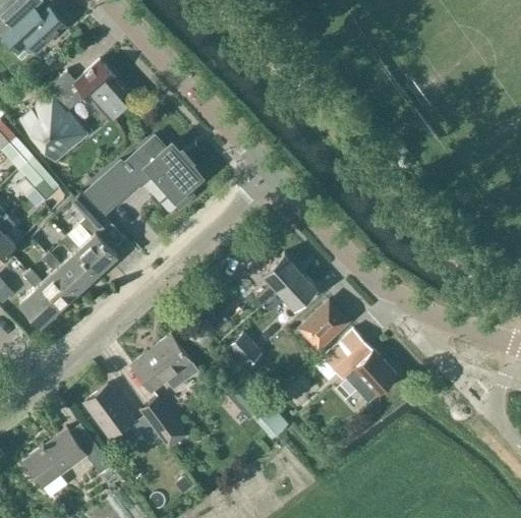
[(1,33),(6,38),(24,20),(20,16),(38,0),(0,0),(0,20),(5,16),(12,23),(1,33)]
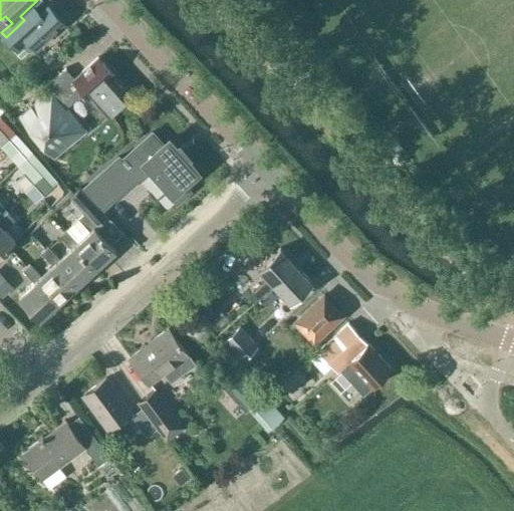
[(27,24),(24,20),(6,37),(25,58),(63,22),(47,6),(27,24)]
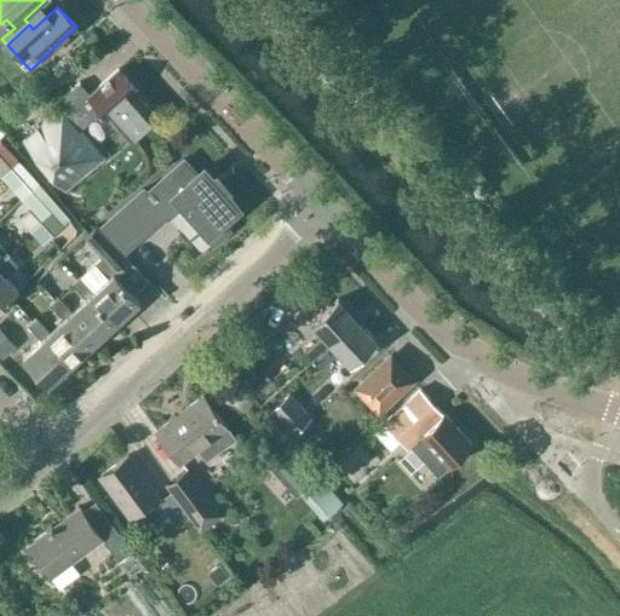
[(62,110),(23,142),(64,191),(103,160),(84,137),(79,131),(81,128),(93,117),(101,111),(127,140),(139,130),(154,117),(135,96),(138,93),(118,72),(91,97),(80,86),(62,101),(58,104),(62,110)]
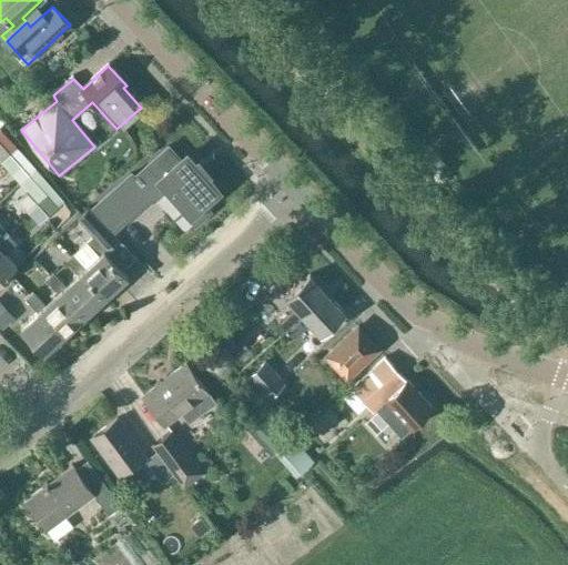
[(0,84),(0,107),(11,96),(0,84)]
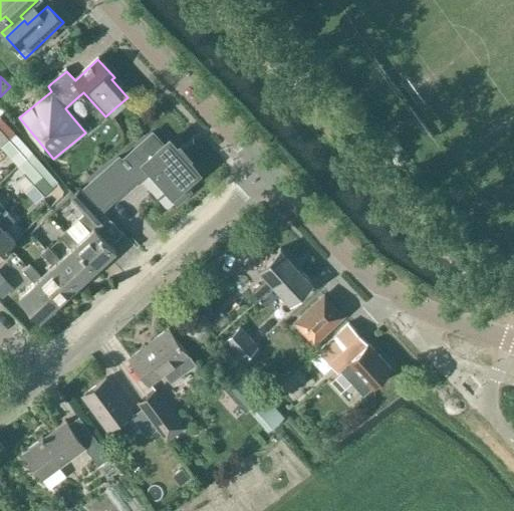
[(0,148),(1,150),(9,142),(15,137),(5,125),(0,130),(0,148)]
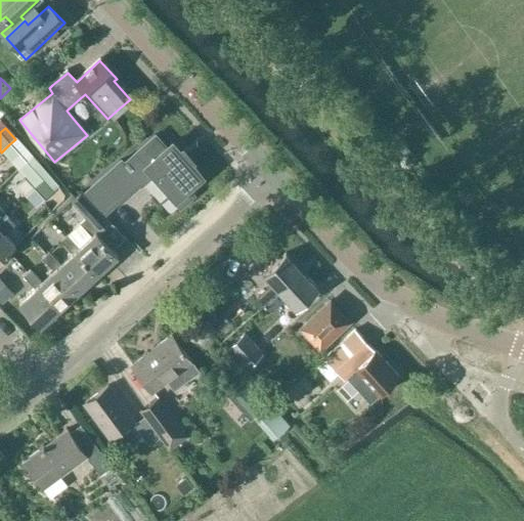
[(122,160),(84,193),(105,217),(139,186),(141,189),(151,179),(180,211),(195,198),(189,190),(206,176),(194,164),(195,162),(182,146),(180,148),(173,139),(165,145),(156,134),(124,163),(122,160)]
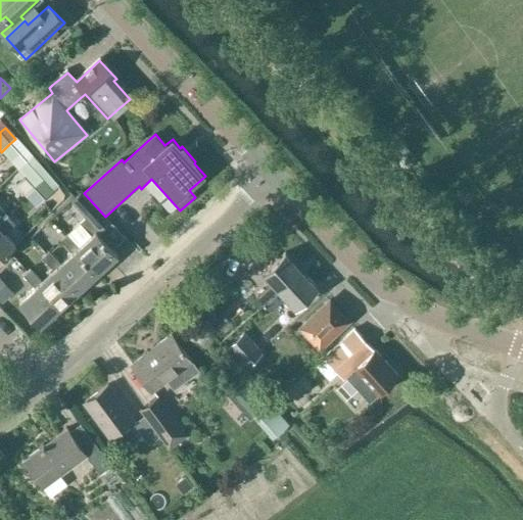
[(15,139),(9,144),(1,152),(11,162),(26,150),(15,139)]
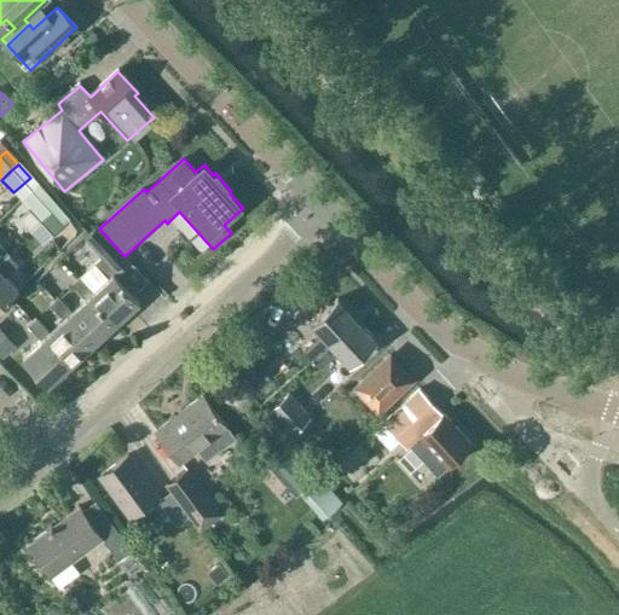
[(29,210),(41,224),(58,209),(47,196),(40,187),(22,202),(29,210)]
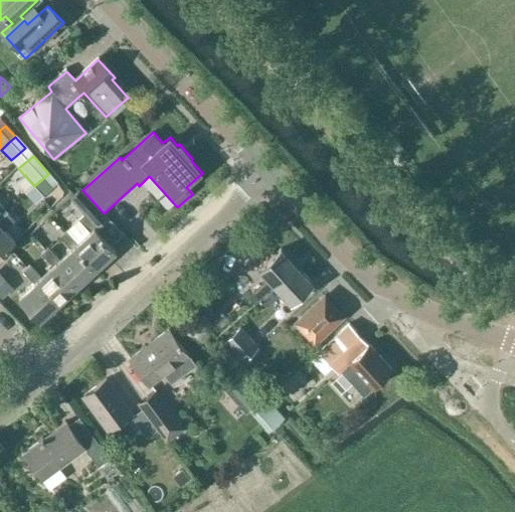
[(58,184),(48,174),(34,186),(44,197),(58,184)]
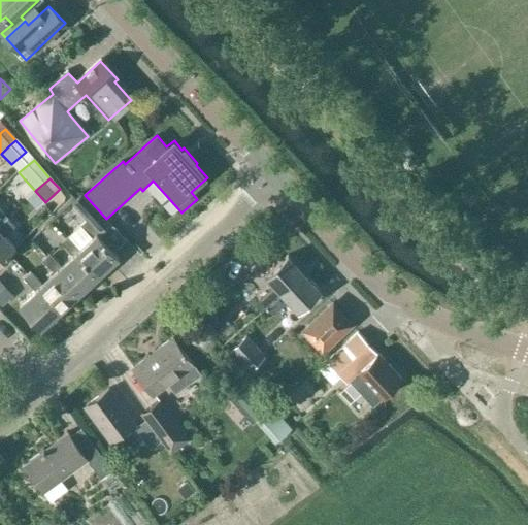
[(76,200),(72,204),(88,221),(80,227),(92,239),(79,251),(77,254),(99,277),(101,280),(110,270),(108,268),(119,259),(97,236),(100,234),(99,233),(109,223),(106,219),(85,195),(84,194),(76,200)]
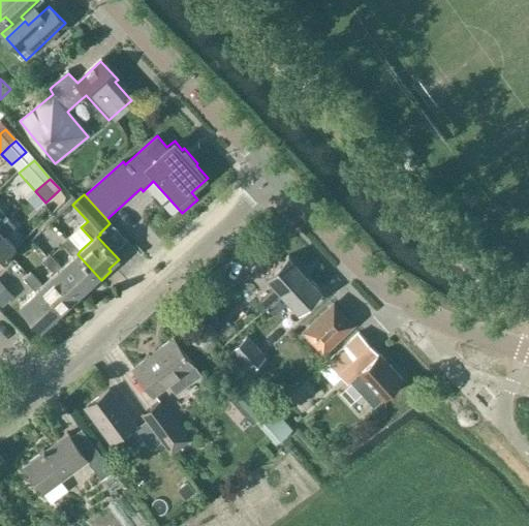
[(0,261),(13,249),(4,239),(14,227),(7,220),(0,226),(0,261)]
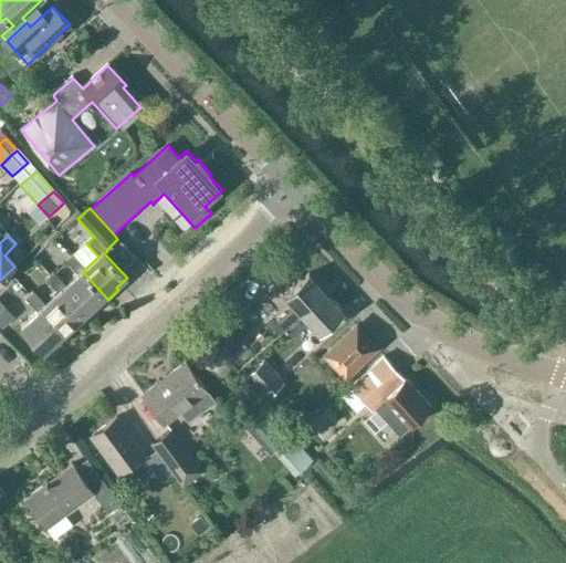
[(77,275),(65,288),(62,290),(87,319),(97,310),(95,306),(105,298),(108,300),(83,272),(85,269),(73,256),(65,262),(77,275)]
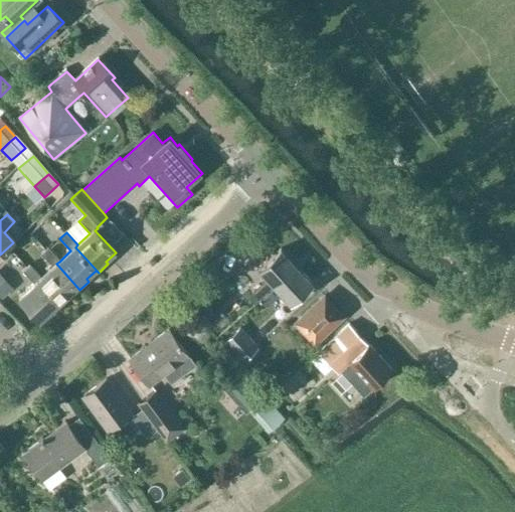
[(79,290),(56,264),(59,262),(48,249),(41,256),(52,268),(40,279),(37,281),(58,305),(77,288),(79,290)]
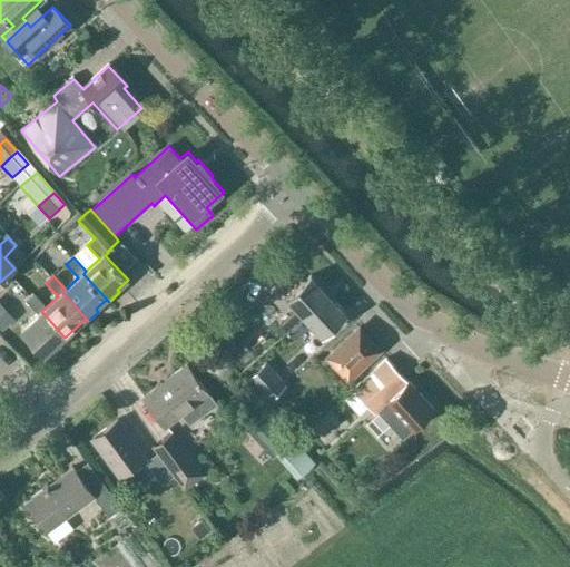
[(296,311),(281,325),(288,334),(328,296),(312,277),(287,300),(296,311)]
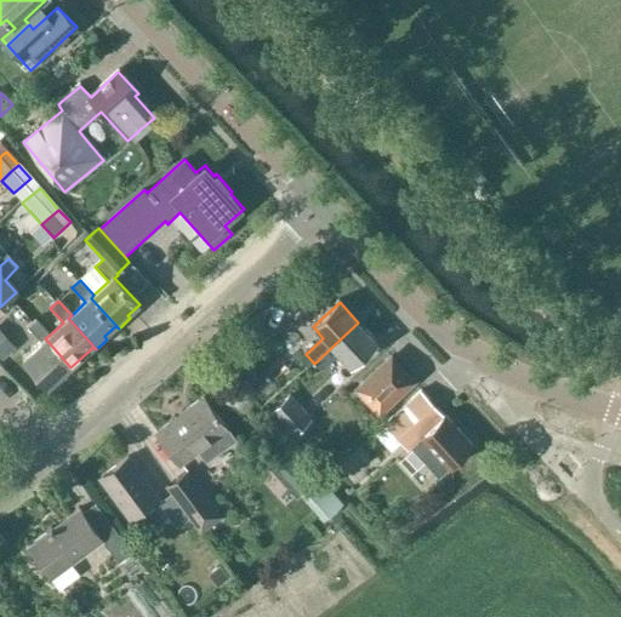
[(47,388),(70,367),(45,338),(49,336),(35,321),(27,329),(40,343),(22,360),(47,388)]
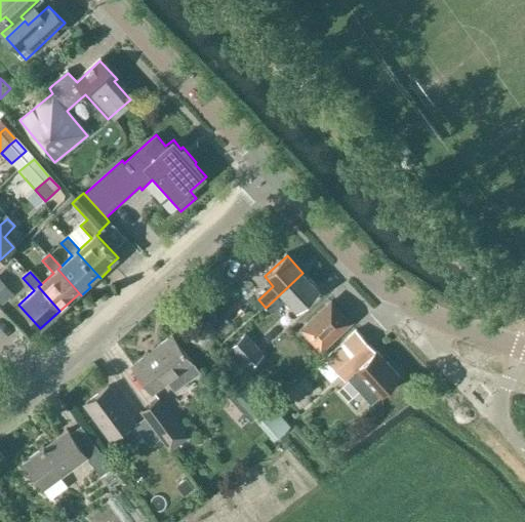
[(319,290),(303,273),(266,308),(272,314),(283,304),(280,300),(284,297),(296,311),(319,290)]
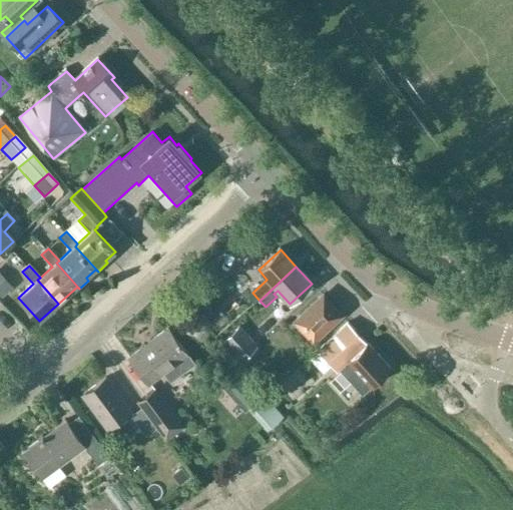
[(212,273),(192,291),(204,303),(223,285),(212,273)]
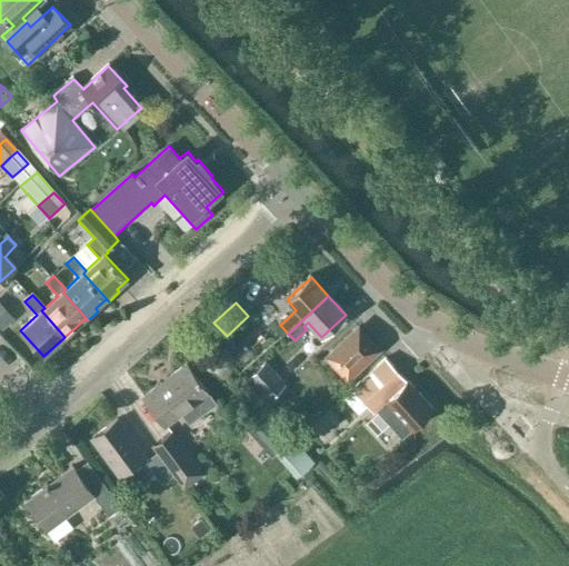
[(0,314),(0,331),(1,334),(10,325),(0,314)]
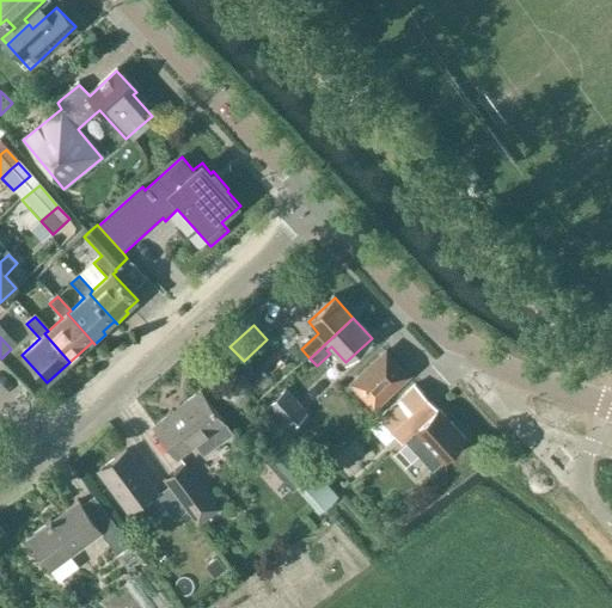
[(386,355),(352,385),(372,407),(405,376),(386,355)]
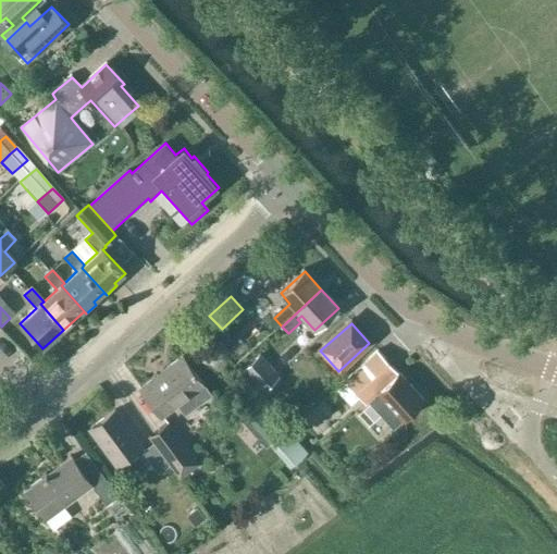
[(221,331),(211,340),(217,346),(227,337),(221,331)]
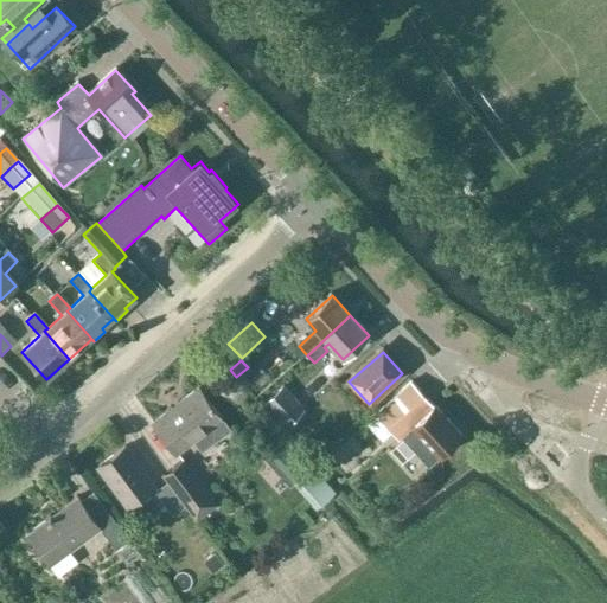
[(377,416),(366,425),(383,443),(393,434),(400,440),(401,438),(428,468),(461,437),(410,380),(375,414),(377,416)]
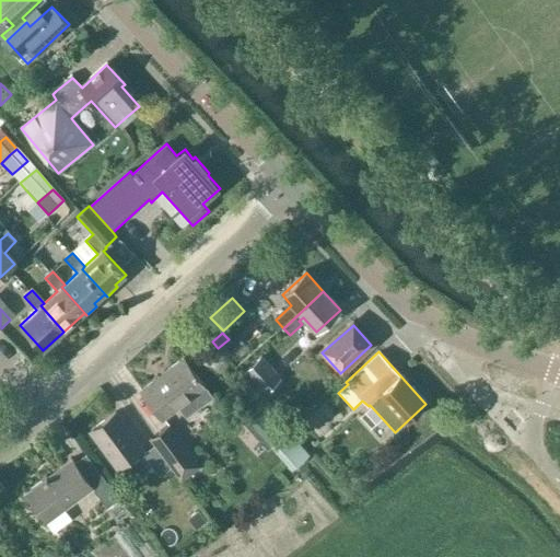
[(261,359),(245,374),(264,395),(281,380),(261,359)]
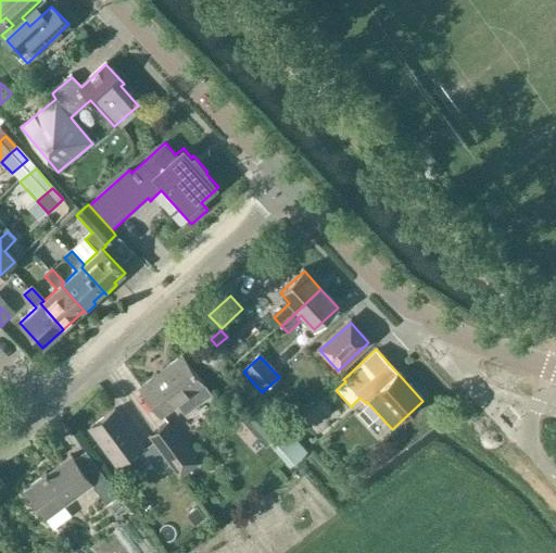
[(182,357),(140,389),(162,417),(177,406),(185,416),(212,396),(194,372),(193,372),(182,357)]
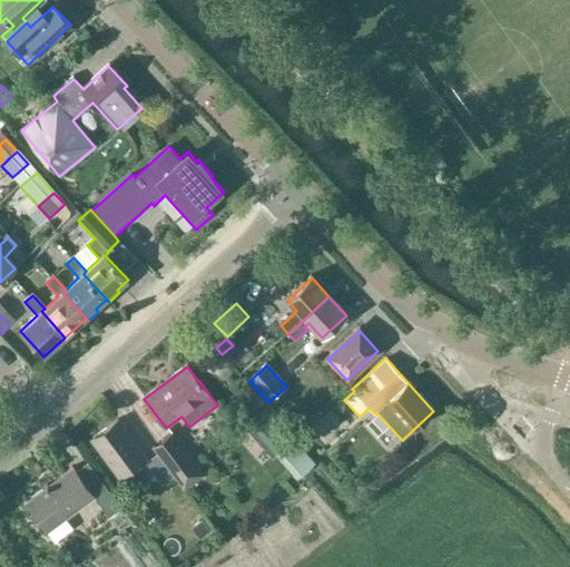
[(269,413),(247,432),(271,459),(275,456),(293,440),(269,413)]
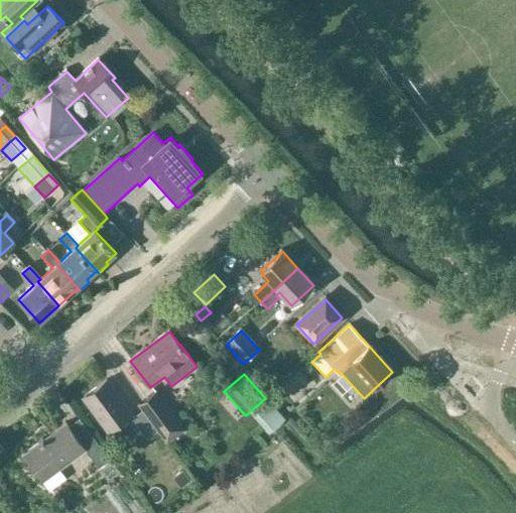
[(95,414),(96,413),(109,432),(131,415),(106,381),(83,398),(95,414)]
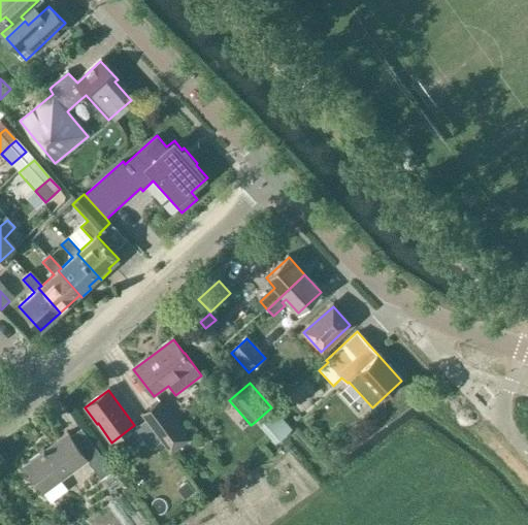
[(152,448),(161,441),(165,448),(171,456),(189,443),(160,403),(141,417),(145,421),(136,428),(152,448)]
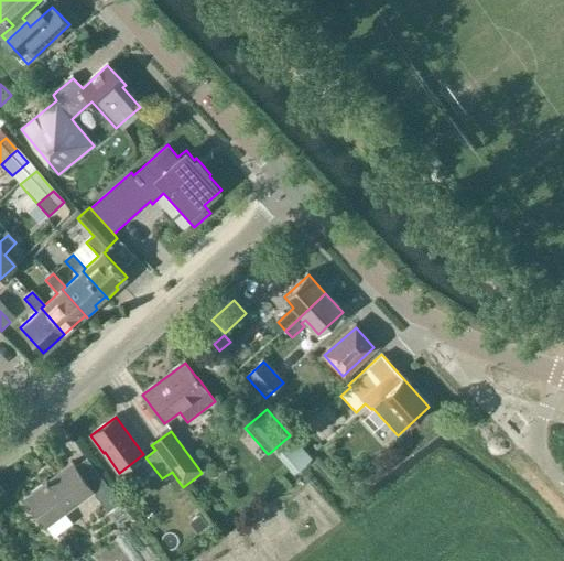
[(290,435),(272,451),(294,475),(311,460),(290,435)]
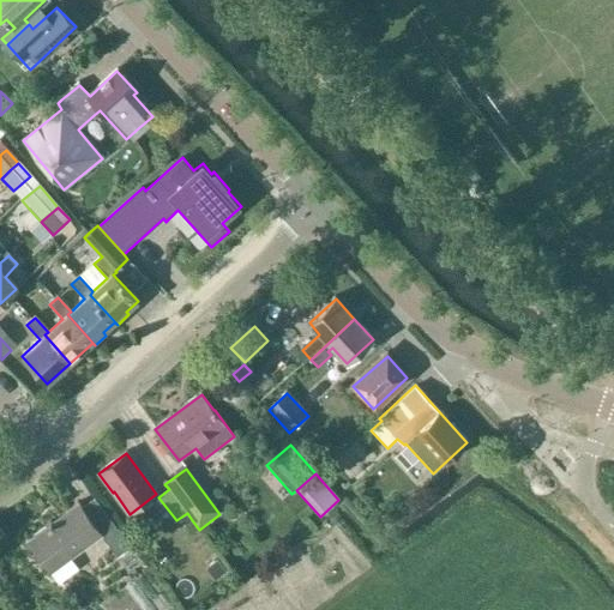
[(101,536),(118,557),(131,548),(109,520),(97,529),(79,505),(29,542),(53,572),(101,536)]
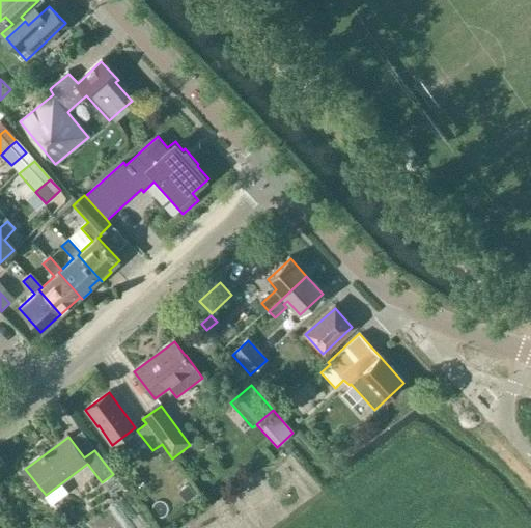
[(113,474),(102,482),(110,494),(121,485),(113,474)]
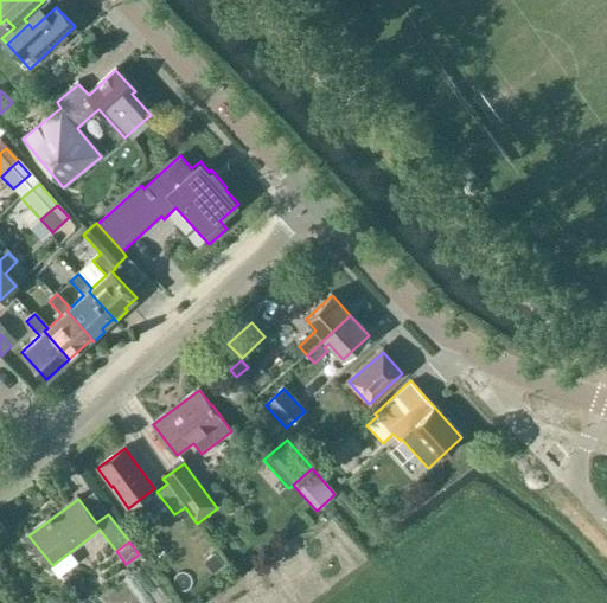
[(216,553),(204,563),(212,575),(224,565),(216,553)]
